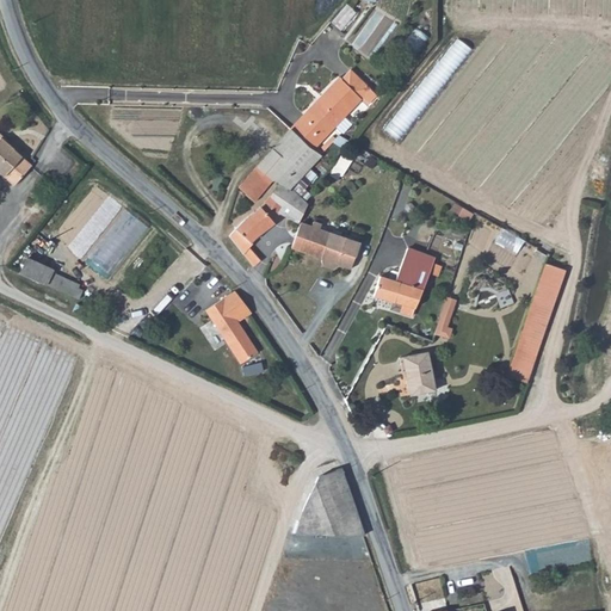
[(327,20),(335,30),(353,13),(345,4),(327,20)]
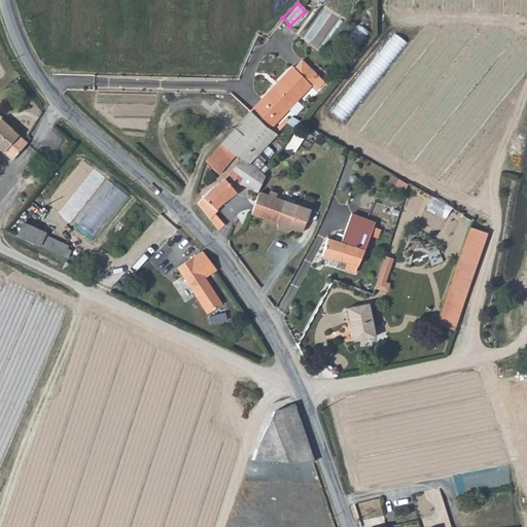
[(406,47),(393,37),(330,114),(345,124),(406,47)]
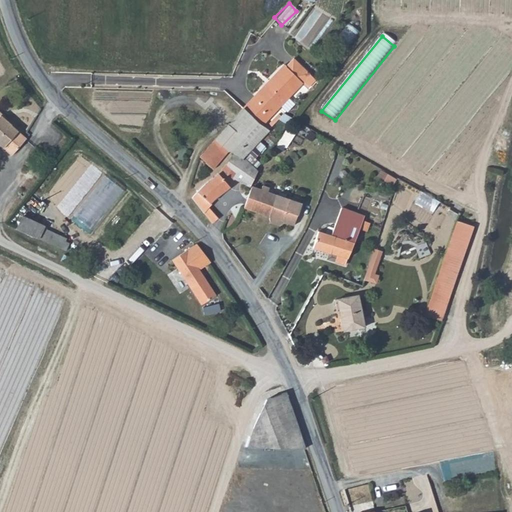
[(283,64),(244,107),(263,124),(302,81),(300,80),(307,72),(291,57),(284,65),(283,64)]
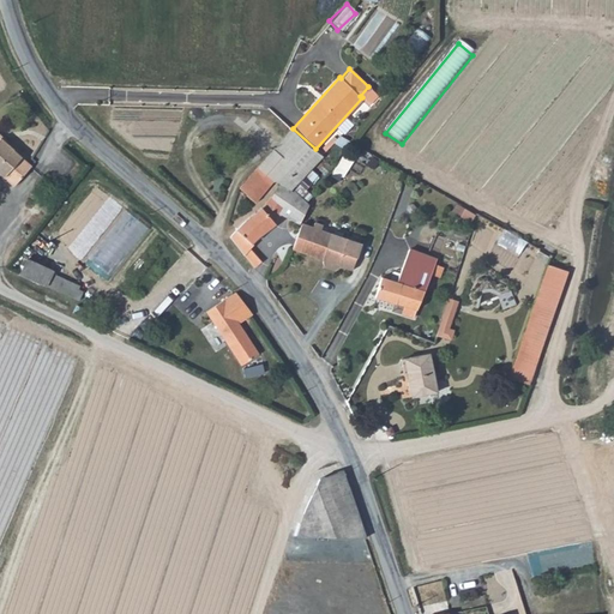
[(321,155),(315,149),(293,128),(275,149),(290,163),(283,170),(305,191),(313,184),(305,175),(321,155)]
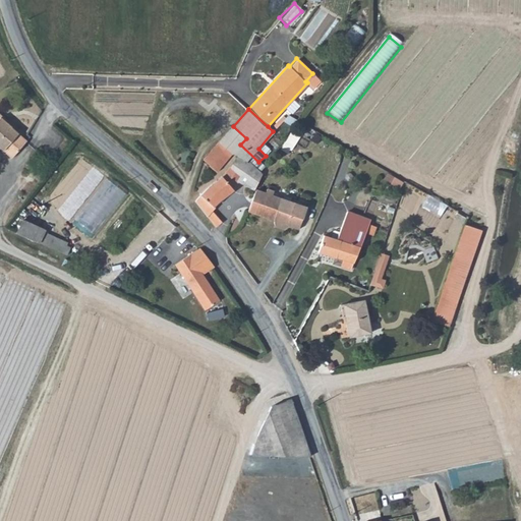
[(0,110),(0,145),(13,157),(29,140),(13,126),(13,125),(3,116),(4,115),(0,110)]
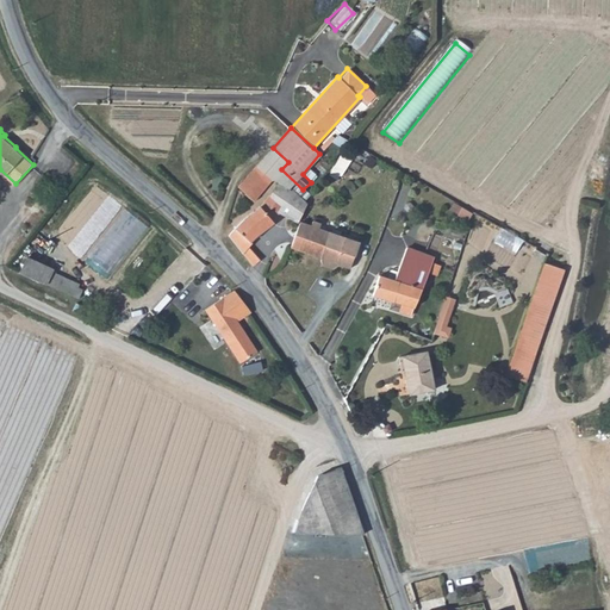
[(331,142),(342,148),(347,141),(337,135),(331,142)]
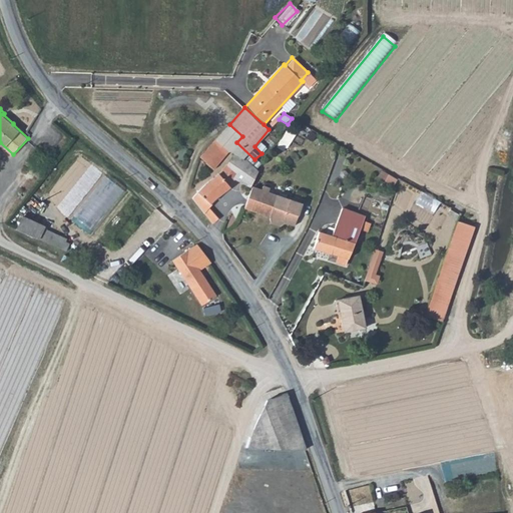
[(236,142),(242,136),(229,124),(215,140),(228,152),(236,142)]
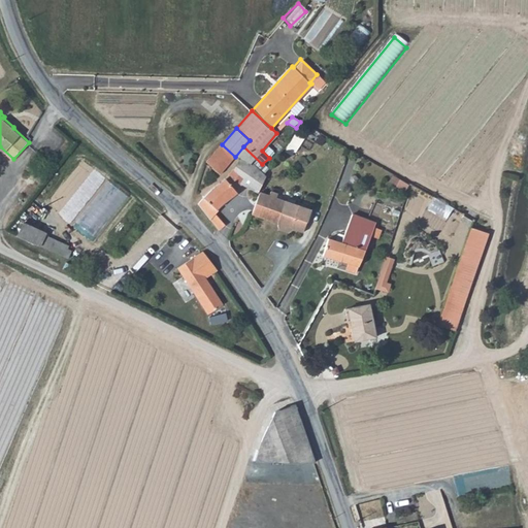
[(220,174),(235,157),(222,144),(206,162),(220,174)]
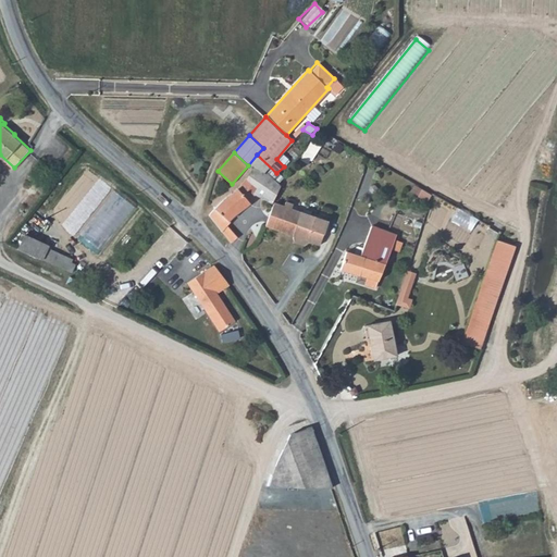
[(256,195),(273,202),(280,186),(267,173),(265,174),(254,168),(237,188),(249,203),(250,202),(256,195)]
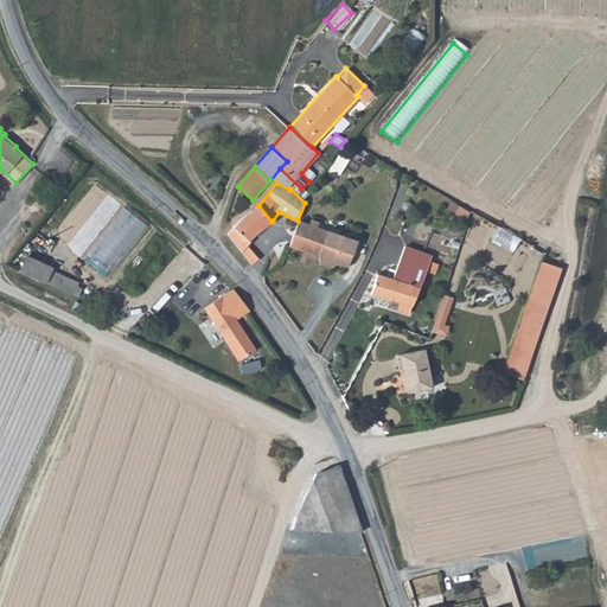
[(257,232),(272,222),(259,205),(243,217),(230,231),(230,236),(251,264),(259,259),(247,244),(259,235),(257,232)]
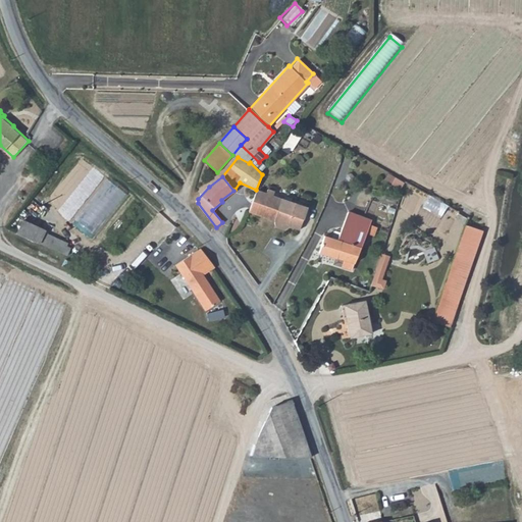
[(125,200),(103,180),(73,227),(92,243),(125,200)]
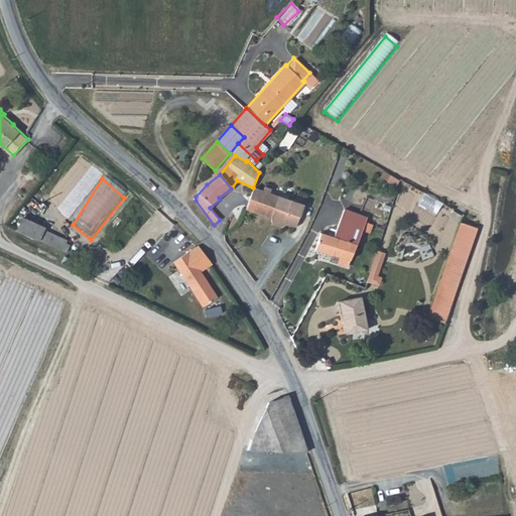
[(253,187),(247,207),(246,210),(271,218),(274,209),(289,214),(286,223),(286,224),(295,227),(303,205),(288,200),(278,197),(270,194),(271,189),(265,187),(263,191),(253,187)]
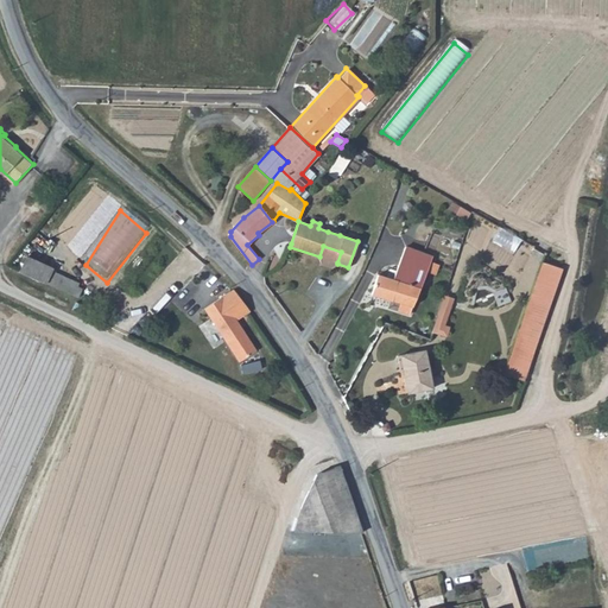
[(323,246),(320,257),(337,263),(341,252),(323,246)]
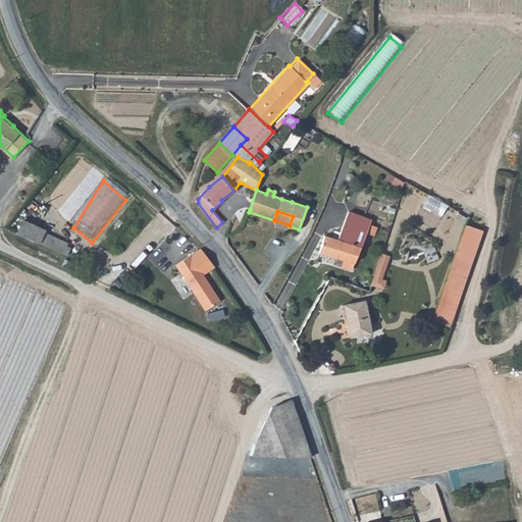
[(319,252),(334,257),(354,263),(368,220),(344,212),(335,240),(324,236),(319,252)]
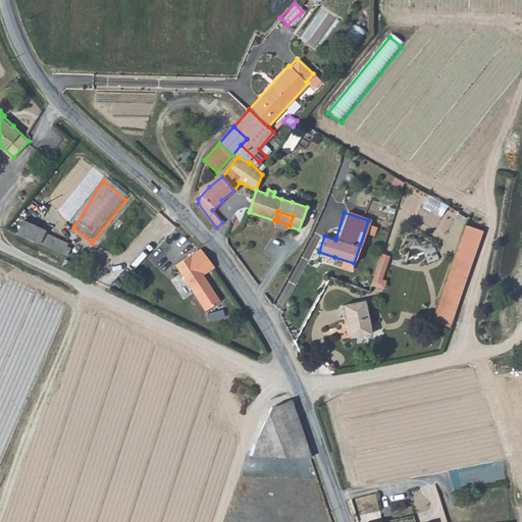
[(84,246),(23,221),(18,235),(79,259),(84,246)]
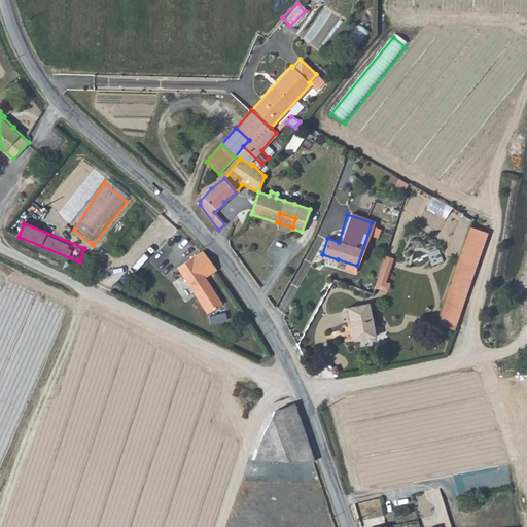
[(465,225),(433,320),(453,327),(485,232),(465,225)]
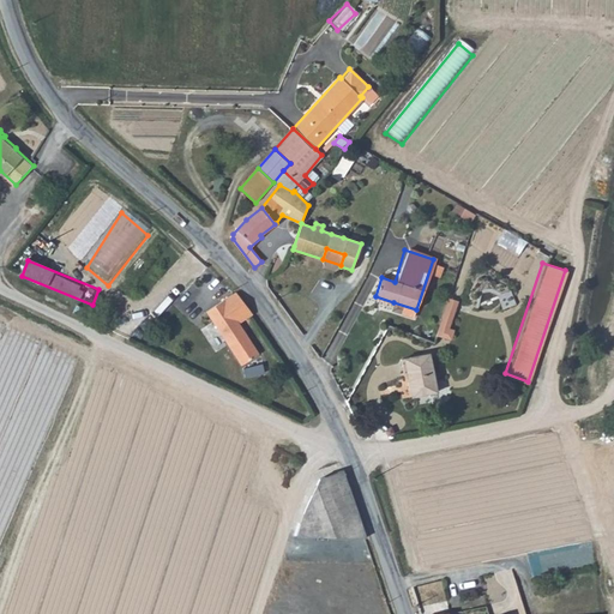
[(209,269),(203,275),(212,284),(218,277),(209,269)]
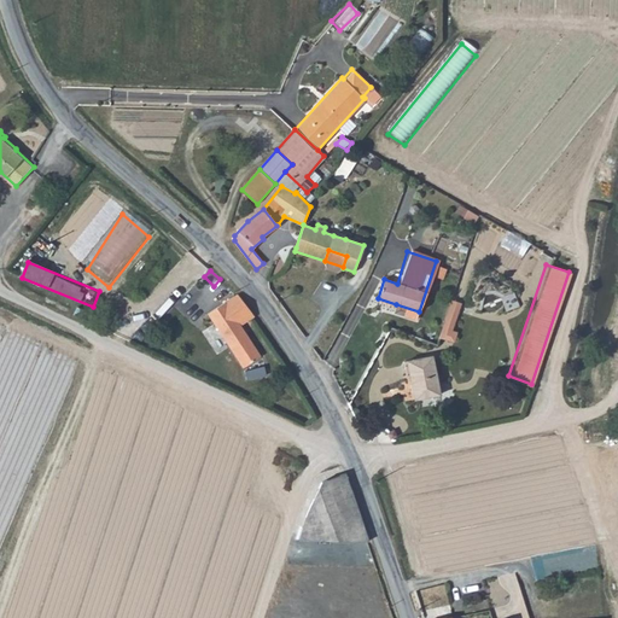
[(244,302),(239,295),(222,304),(209,313),(244,366),(245,367),(260,356),(238,325),(252,315),(244,302)]
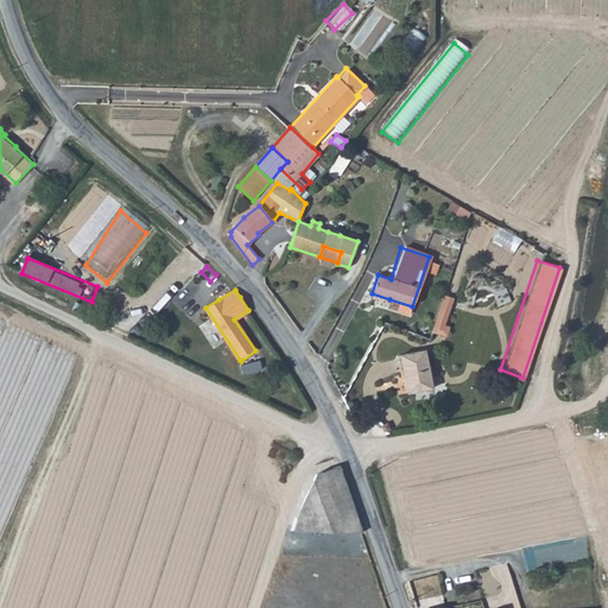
[(447,335),(450,297),(437,296),(434,334),(447,335)]
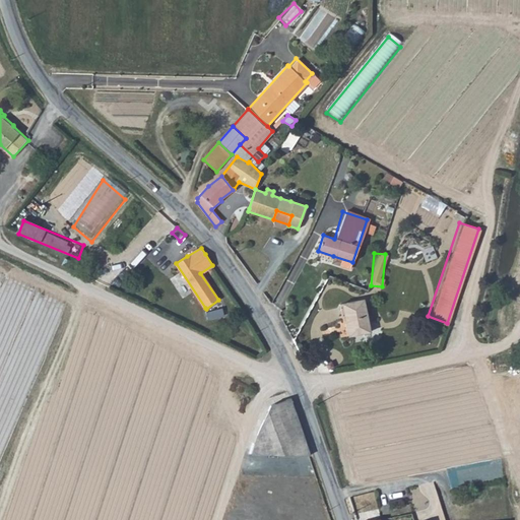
[(331,263),(350,269),(352,262),(333,256),(331,263)]
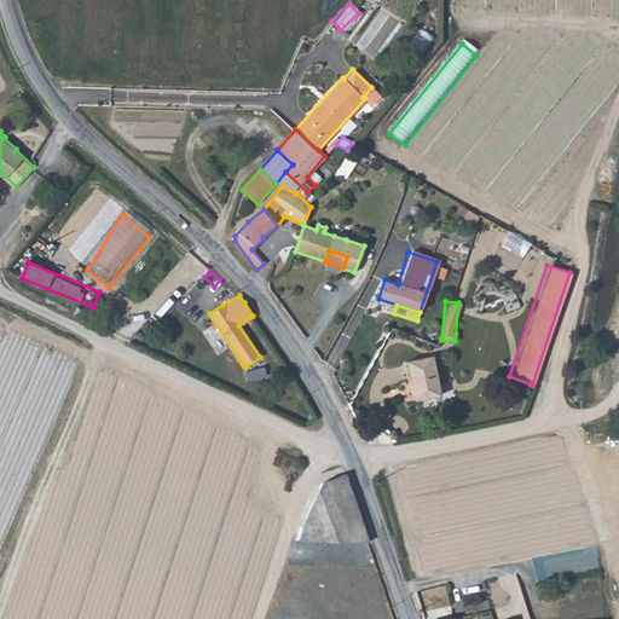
[(433,357),(408,360),(414,399),(438,395),(433,357)]
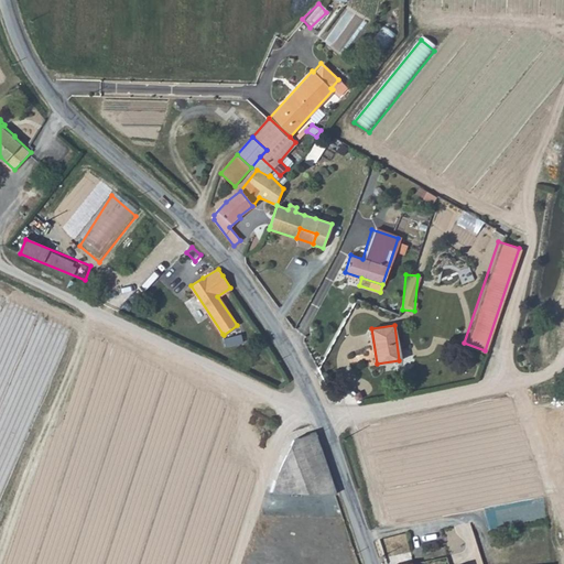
[(294,440),(281,467),(281,469),(307,469),(326,463),(323,455),(314,432),(294,440)]
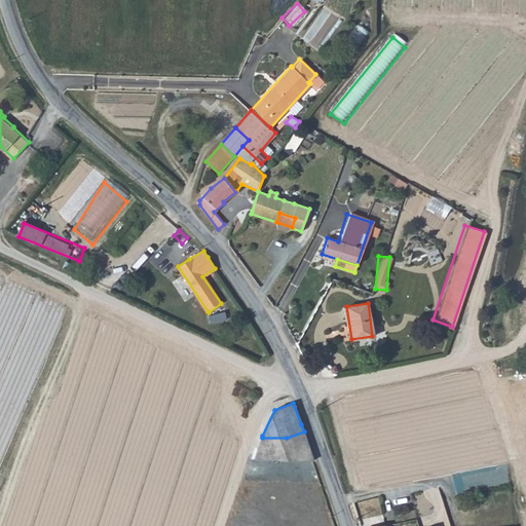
[(287,438),(262,438),(256,452),(254,459),(313,460),(311,455),(304,431),(287,438)]
